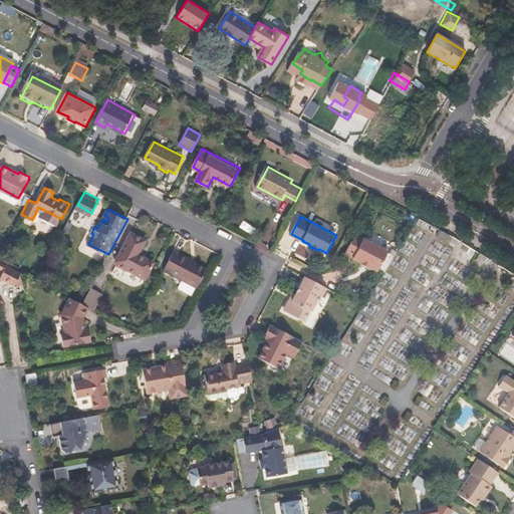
[(147,241),(132,233),(116,261),(118,265),(146,280),(155,264),(140,255),(147,241)]
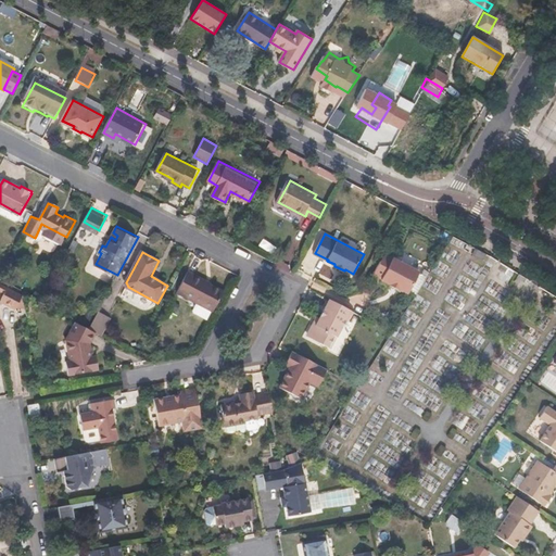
[(419,272),(384,253),(374,273),(382,277),(381,279),(390,283),(390,285),(399,289),(399,288),(407,293),(419,272)]
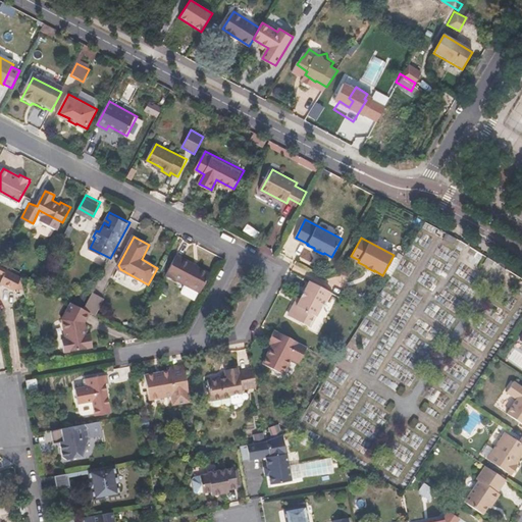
[(193,263),(178,256),(167,275),(201,294),(211,274),(199,268),(198,270),(191,266),(193,263)]
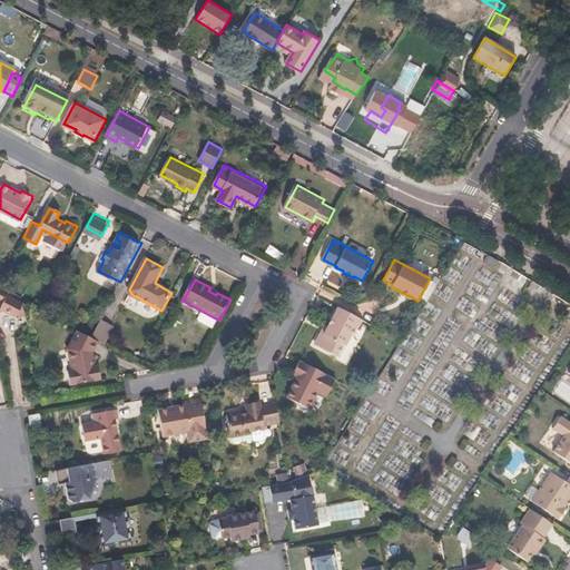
[(0,287),(0,295),(7,298),(2,307),(19,315),(26,302),(0,287)]
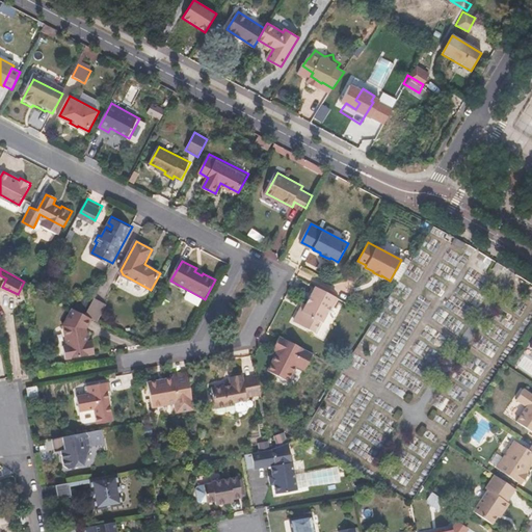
[(342,298),(318,287),(309,304),(304,314),(301,312),(297,319),(299,322),(317,331),(321,323),(324,324),(334,308),(337,309),(342,298)]
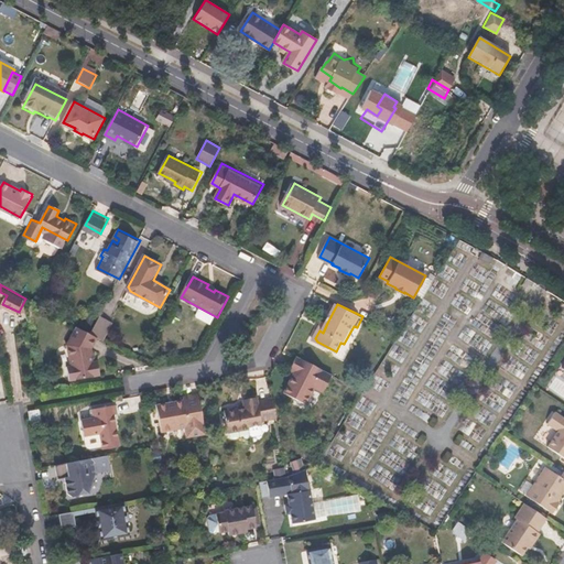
[(110,320),(101,315),(91,333),(99,337),(100,338),(110,320)]
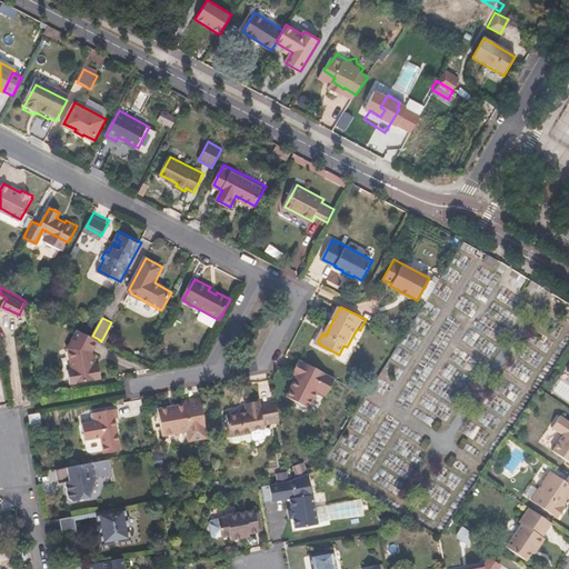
[(115,325),(111,322),(101,341),(106,342),(115,325)]
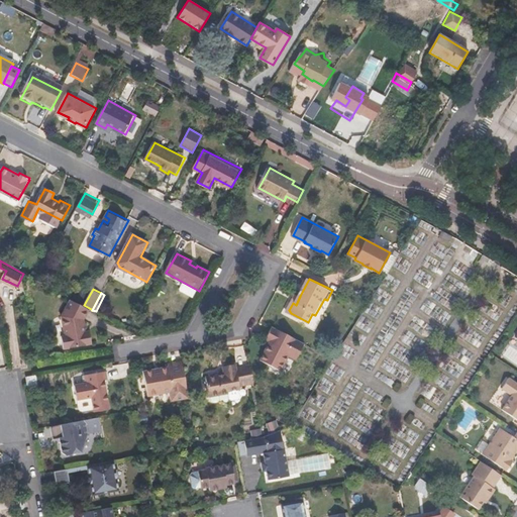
[(72,299),(63,315),(66,335),(62,336),(64,349),(94,343),(91,330),(88,331),(85,319),(91,309),(84,305),(72,299)]
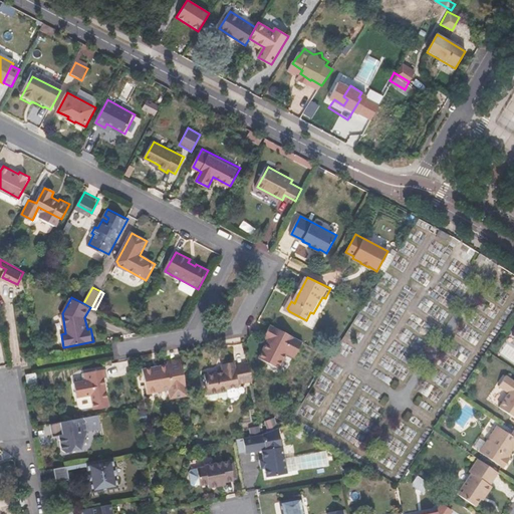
[(269,342),(267,341),(259,357),(279,368),(287,353),(295,357),(303,340),(271,323),(264,336),(268,338),(271,339),(269,342)]
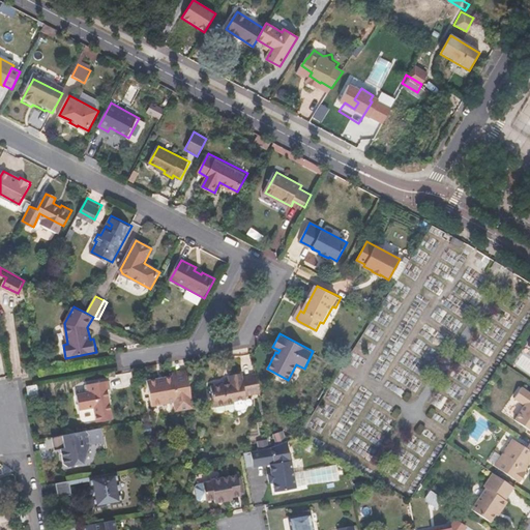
[(224,383),(212,385),(215,408),(236,404),(235,402),(247,400),(246,396),(262,394),(258,374),(243,377),(242,374),(229,376),(230,378),(230,382),(224,383)]
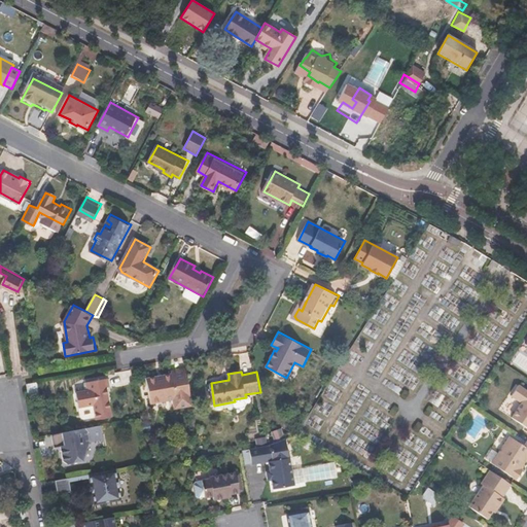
[(169,378),(148,382),(152,407),(174,402),(176,411),(194,408),(187,374),(169,378)]
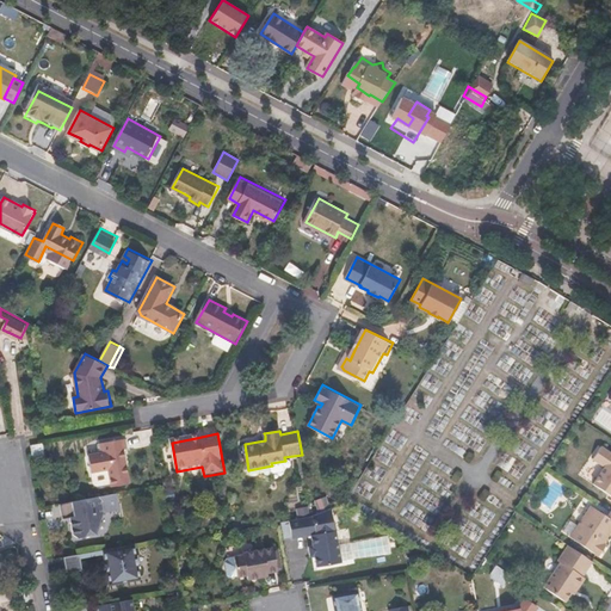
[(104,451),(90,454),(93,471),(110,468),(113,485),(131,482),(125,449),(129,448),(127,438),(103,442),(104,451)]
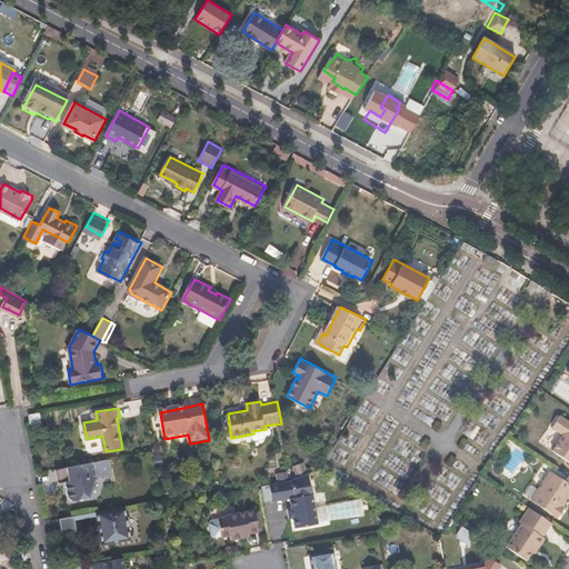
[(38,413),(29,415),(31,426),(40,425),(38,413)]
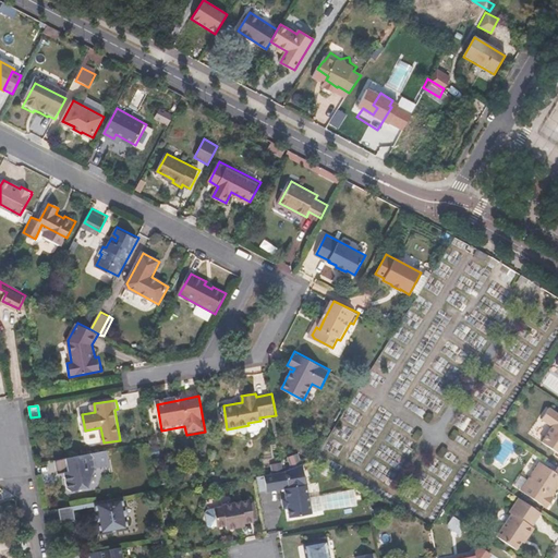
[(553,427),(542,443),(557,455),(557,412),(552,409),(543,421),(553,427)]
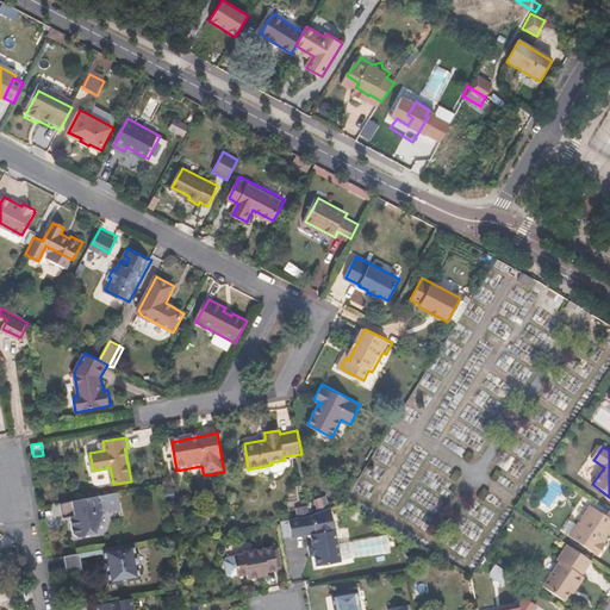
[(118,491),(61,502),(63,516),(70,515),(74,531),(80,536),(98,533),(105,510),(120,508),(118,491)]
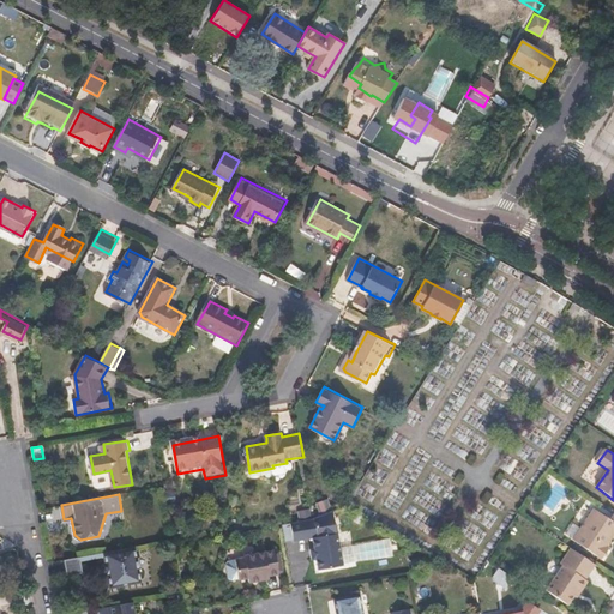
[(613,513),(611,518),(595,507),(575,540),(602,559),(611,548),(607,546),(613,534),(613,513)]
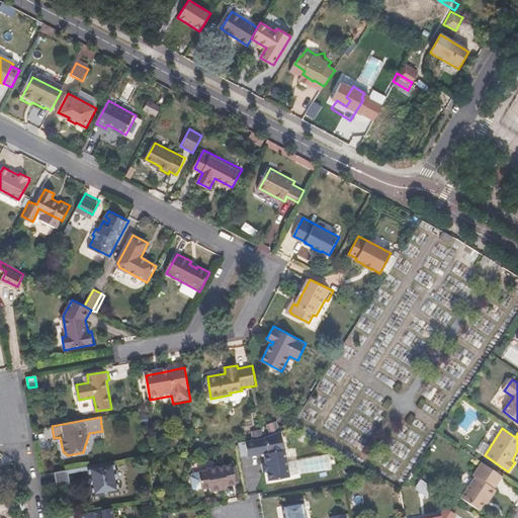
[(249,455),(265,452),(267,461),(269,470),(270,481),(291,478),(285,450),(284,450),(280,431),(265,437),(246,440),(249,455)]
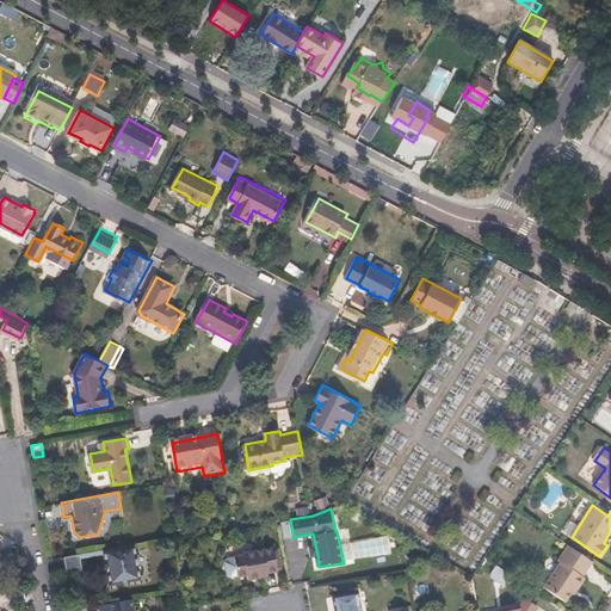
[(109,560),(105,561),(107,572),(110,572),(112,582),(142,578),(140,566),(142,566),(140,554),(139,555),(136,543),(106,548),(106,553),(109,560)]
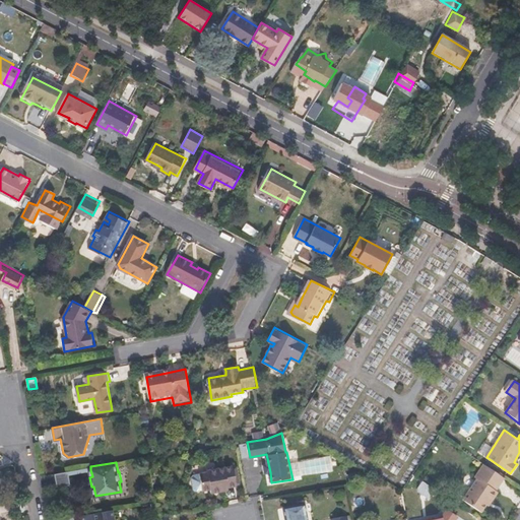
[(475,476),(477,478),(463,499),(481,511),(486,504),(491,499),(493,500),(498,492),(496,490),(505,477),(484,464),(475,476)]
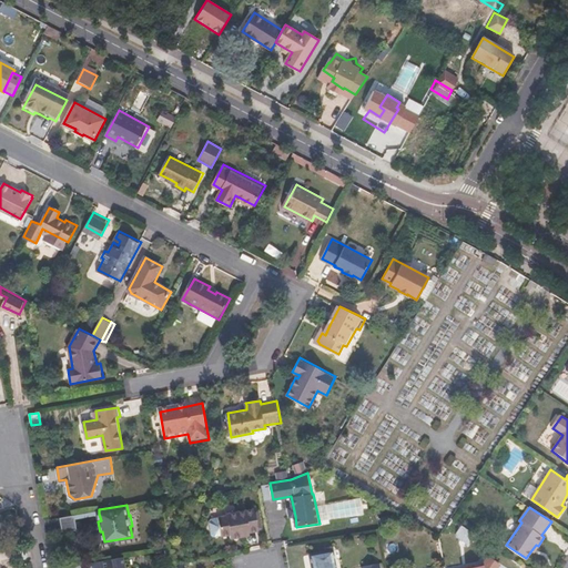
[(227,517),(217,518),(219,519),(221,536),(222,537),(231,536),(232,540),(244,538),(243,534),(250,534),(259,531),(259,530),(255,510),(255,509),(226,514),(227,517)]
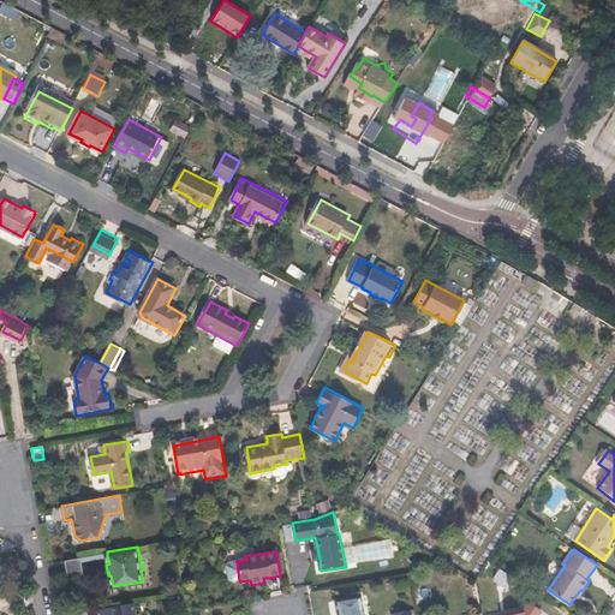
[(83,556),(66,559),(69,575),(85,572),(83,561),(83,556)]
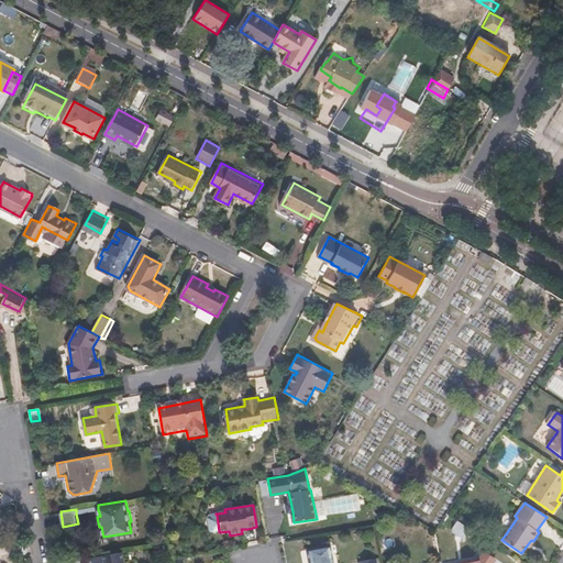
[(219,531),(217,515),(210,516),(208,519),(210,531),(213,533),(219,531)]
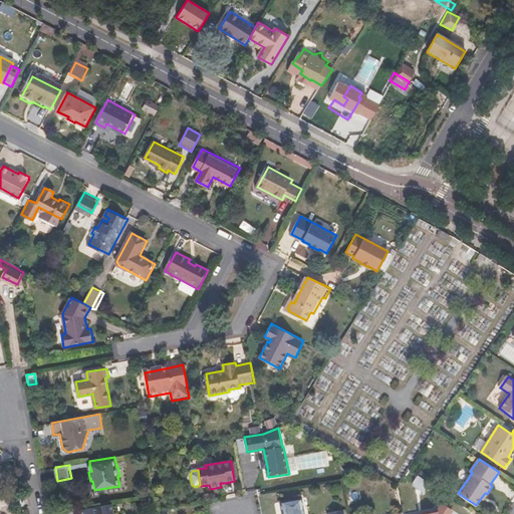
[(304,513),(302,498),(281,502),(283,513),(304,513)]
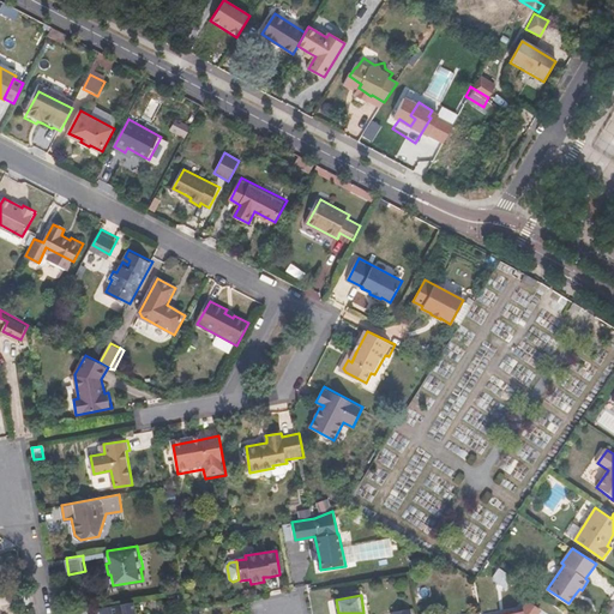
[(138,613),(137,600),(88,609),(88,613),(138,613)]
